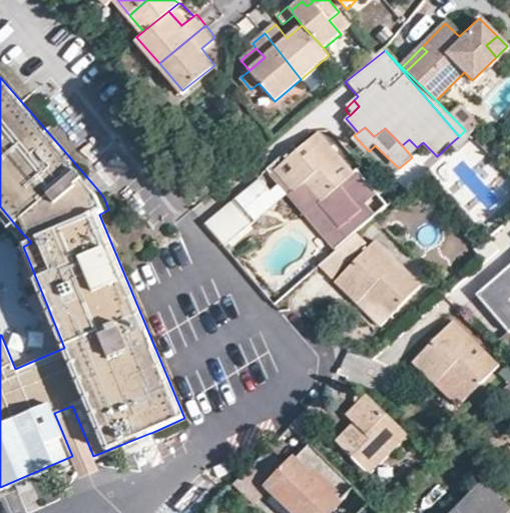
[(295,190),(303,183),(307,178),(324,197),(355,172),(319,129),(276,166),(295,190)]
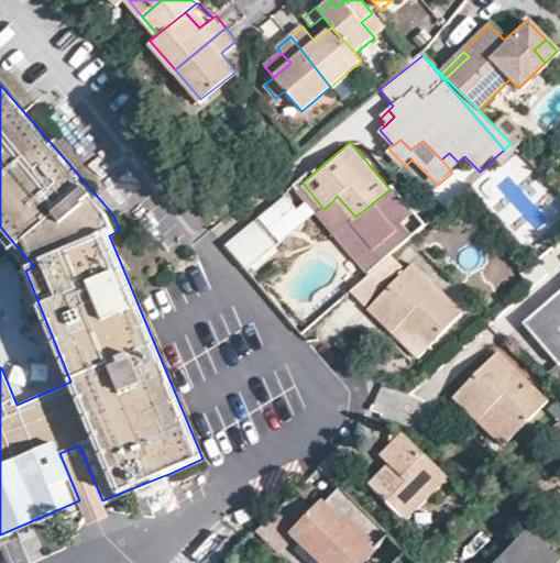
[(504,150),(509,156),(517,150),(511,143),(504,150)]
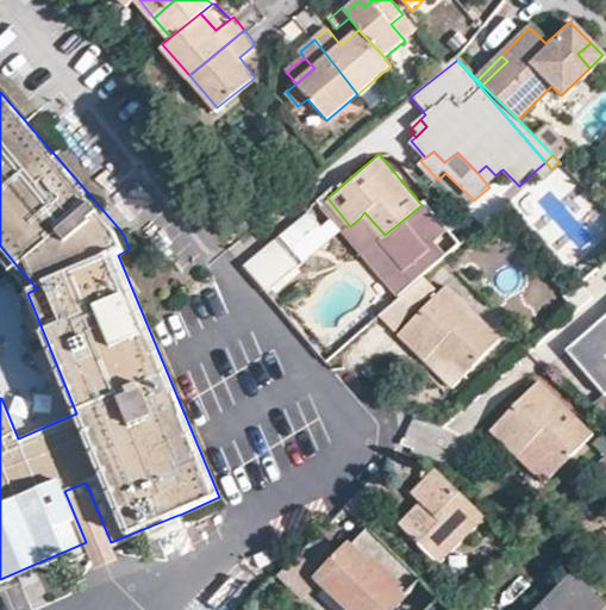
[(537,169),(545,176),(551,169),(545,162),(537,169)]
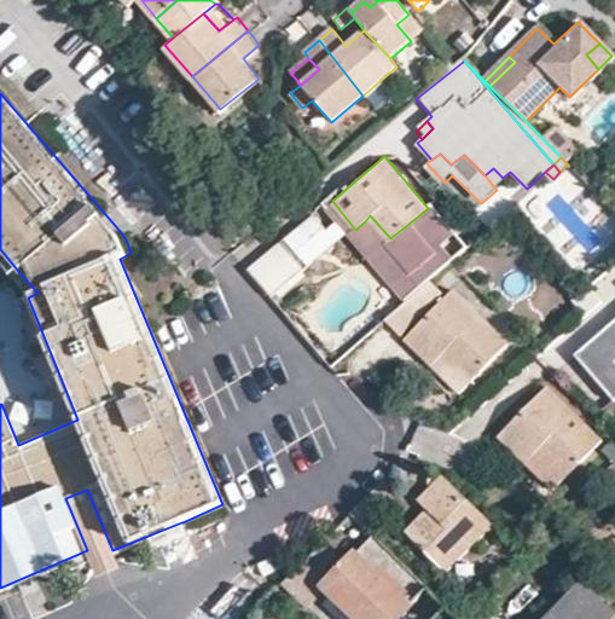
[(485,175),(497,190),(506,181),(503,178),(493,168),(485,175)]
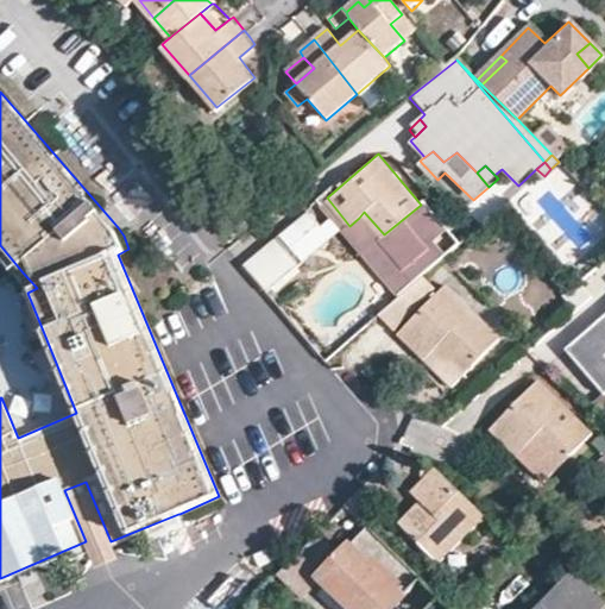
[(378,239),(384,234),(364,212),(359,218),(378,239)]
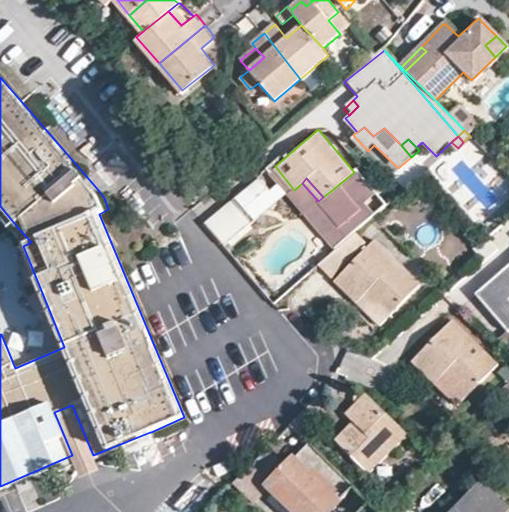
[(236,196),(206,222),(225,244),(255,219),(236,196)]
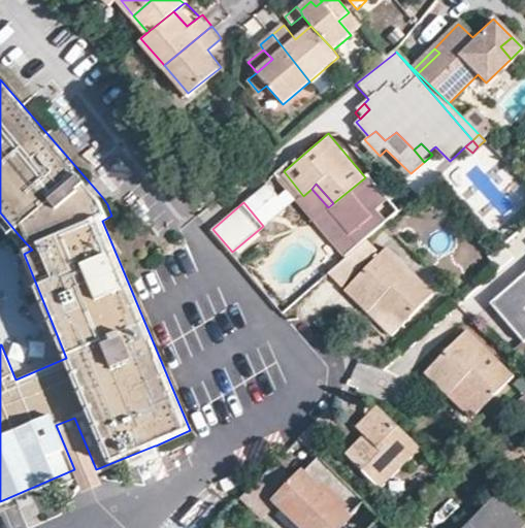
[(379,248),(368,236),(330,269),(342,283),(379,248)]
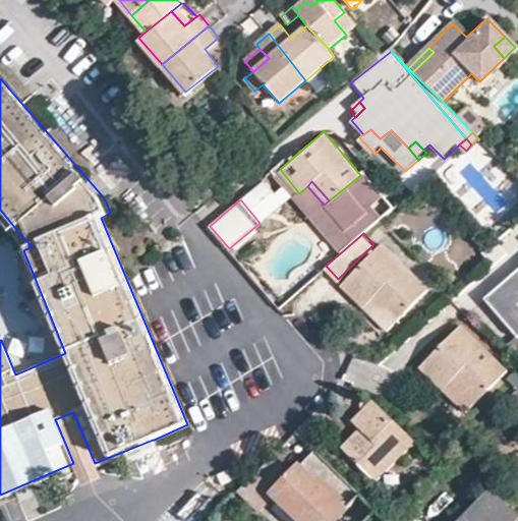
[(496,264),(509,251),(499,240),(485,250),(496,264)]
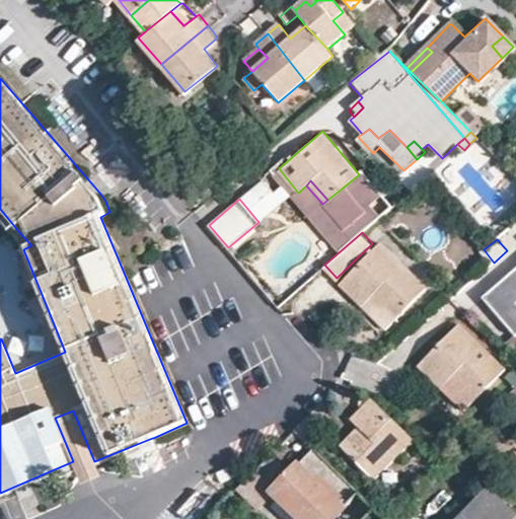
[(363,305),(370,298),(373,293),(396,316),(426,287),(424,284),(427,282),(416,269),(413,273),(381,241),(340,281),(363,305)]
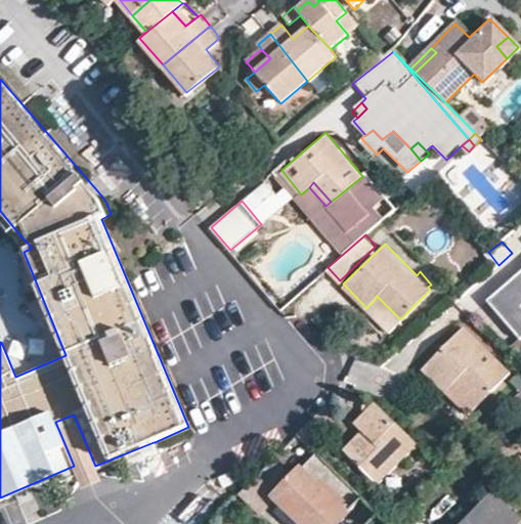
[(520,265),(482,301),(520,342),(520,341),(520,265)]
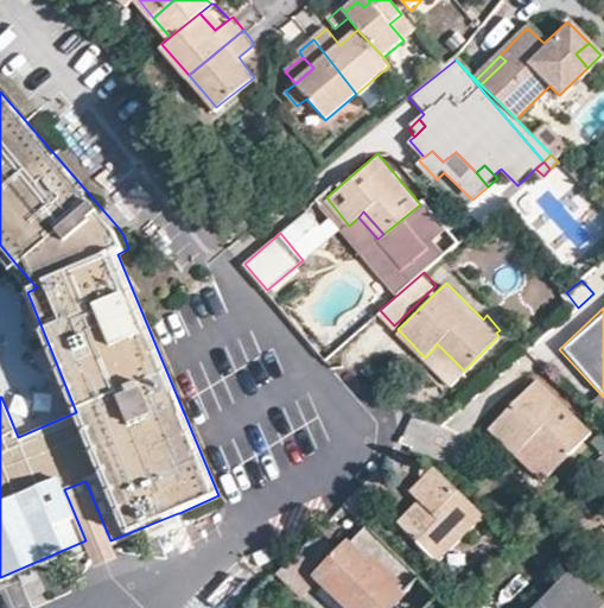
[(461,374),(464,371),(437,343),(433,349),(461,374)]
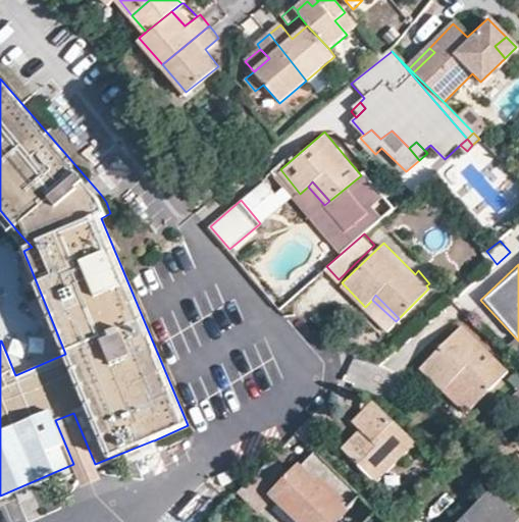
[(443,389),(449,382),(454,377),(477,401),(508,370),(461,324),(421,367),(443,389)]
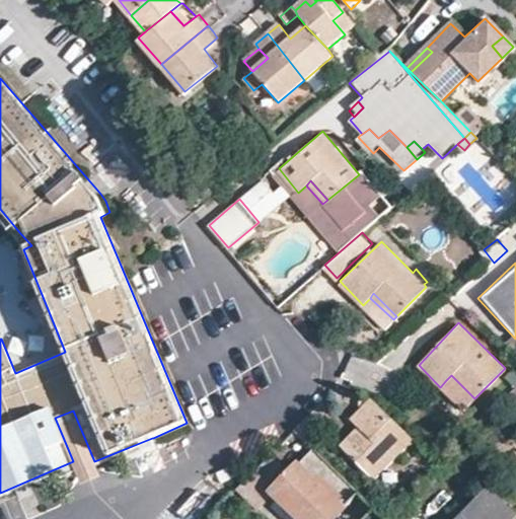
[(469,403),(474,398),(451,375),(446,380),(469,403)]
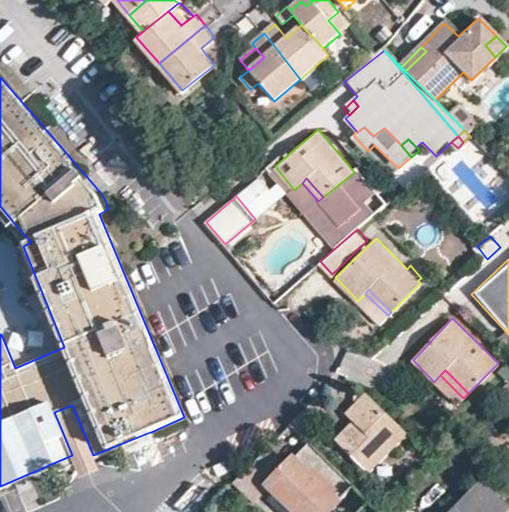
[(346,412),(353,419),(357,424),(338,441),(367,471),(407,433),(367,392),(346,412)]
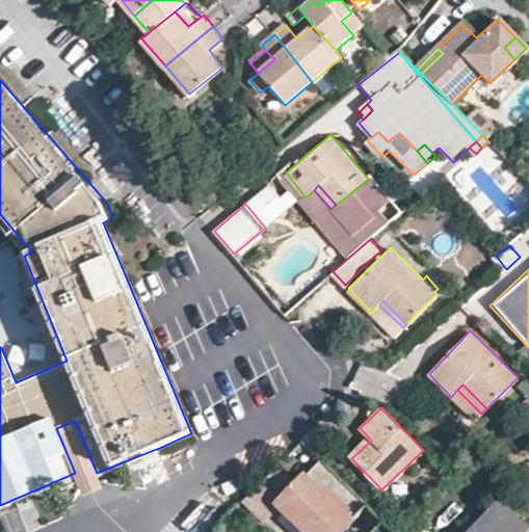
[(80,480),(97,473),(75,421),(56,428),(75,473),(80,480)]
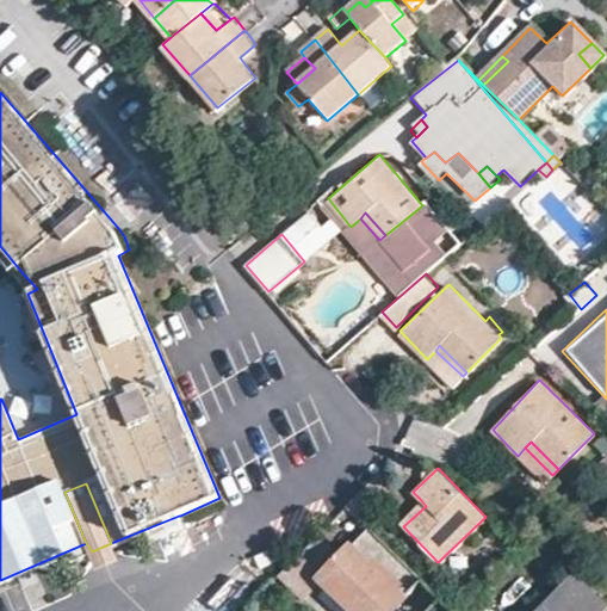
[(400,522),(403,526),(426,506),(421,500),(400,522)]
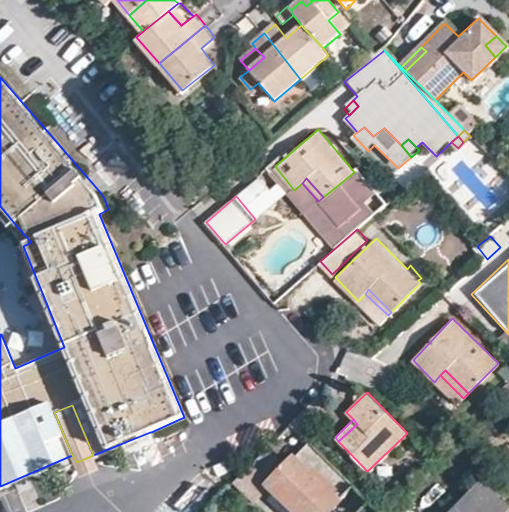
[(151,435),(150,432),(125,442),(129,452),(154,442),(151,435)]
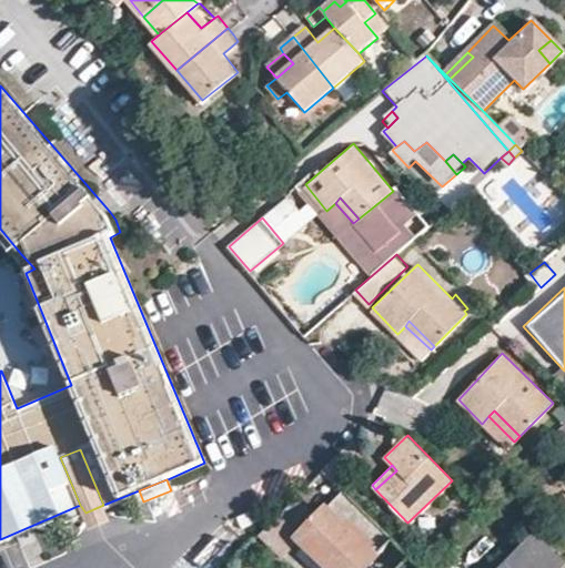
[(415,567),(342,490),(314,518),(294,498),(256,536),(275,556),(296,538),(326,567),(415,567)]
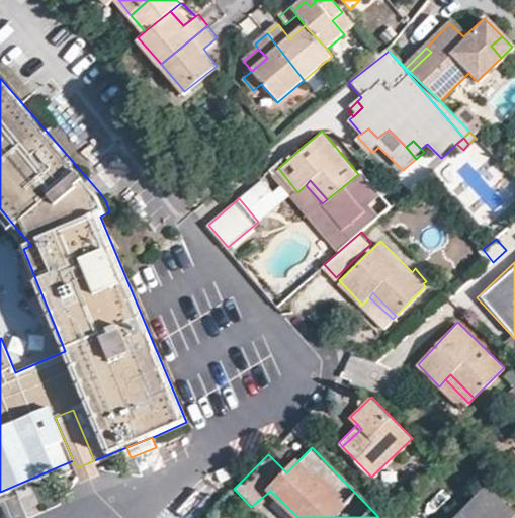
[(514,517),(514,515),(487,489),(457,517),(514,517)]
